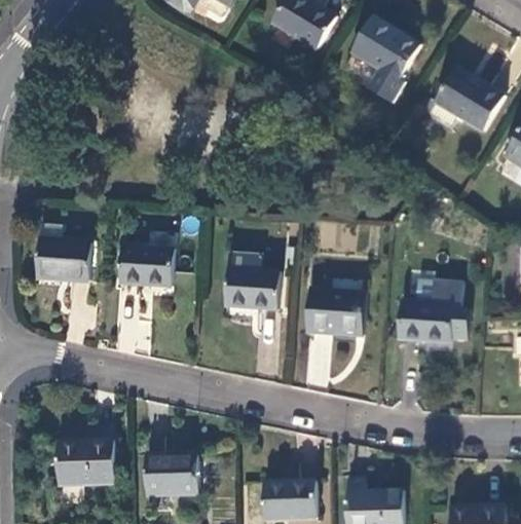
[(165,0),(165,1),(180,10),(188,8),(191,3),(220,20),(232,0),(165,0)]
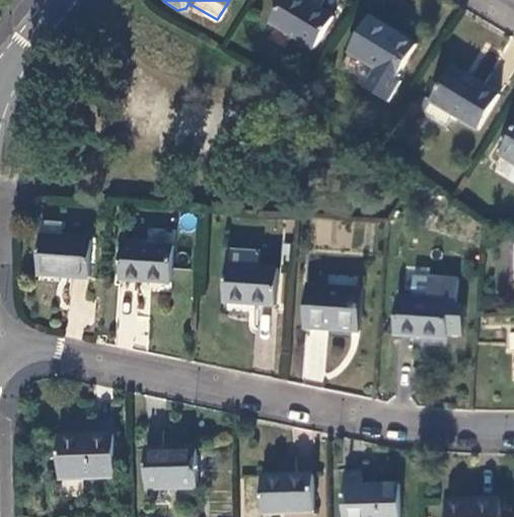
[(329,17),(300,0),(278,0),(266,21),(309,49),(329,17)]
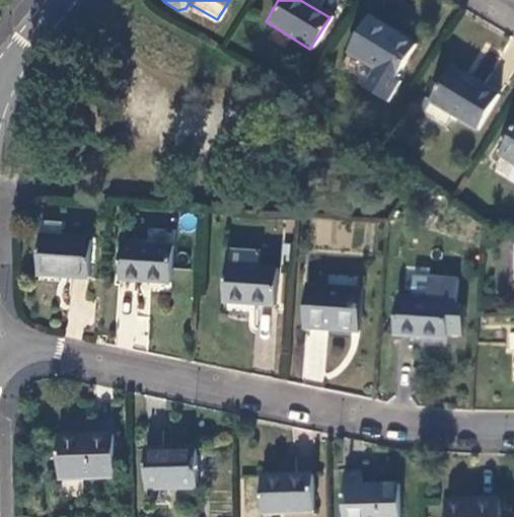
[(413,46),(365,16),(343,51),(371,69),(361,85),(384,99),(396,80),(392,78),(413,46)]
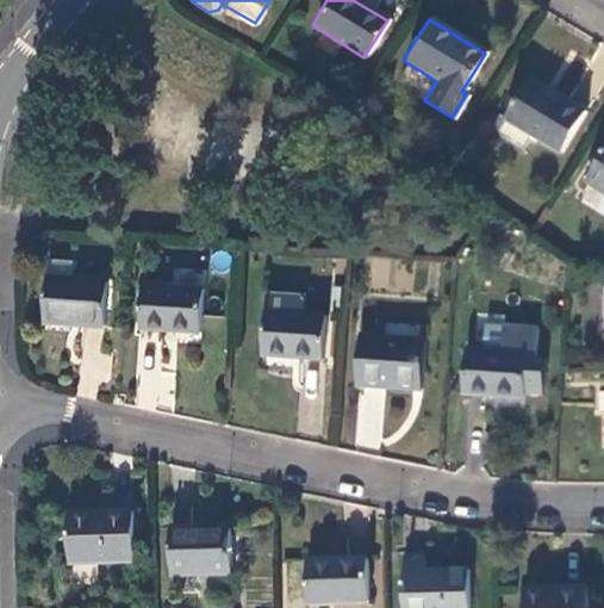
[(583,110),(525,75),(500,117),(558,152),(583,110)]
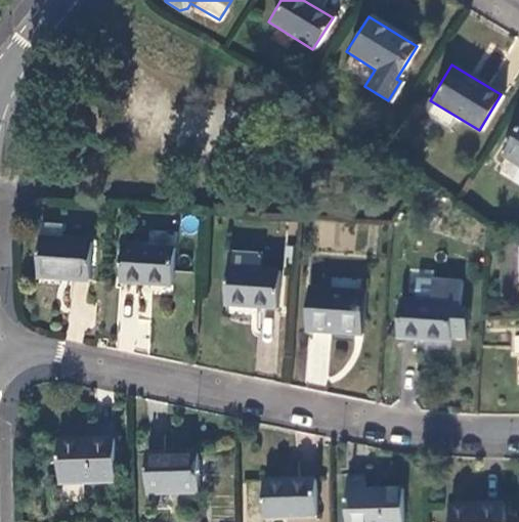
[(518,121),(499,155),(518,166),(518,121)]
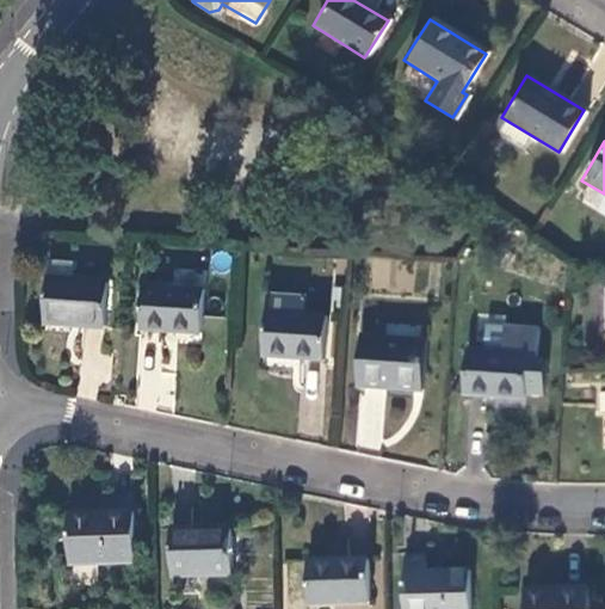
[(67,259),(43,258),(39,325),(100,328),(103,280),(66,277),(67,259)]
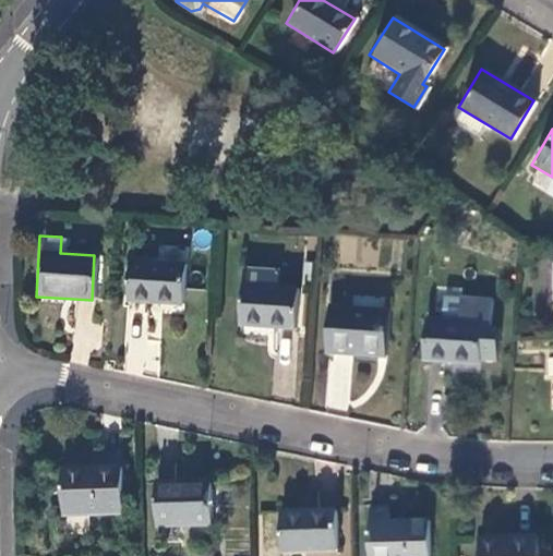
[(183,264),(128,261),(125,301),(181,304),(183,264)]
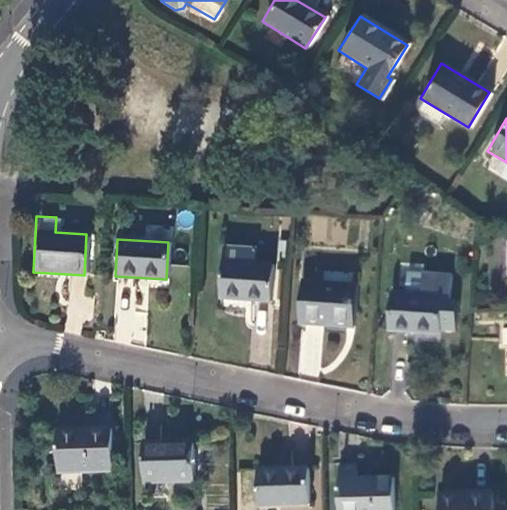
[(268,302),(269,264),(218,261),(216,299),(268,302)]
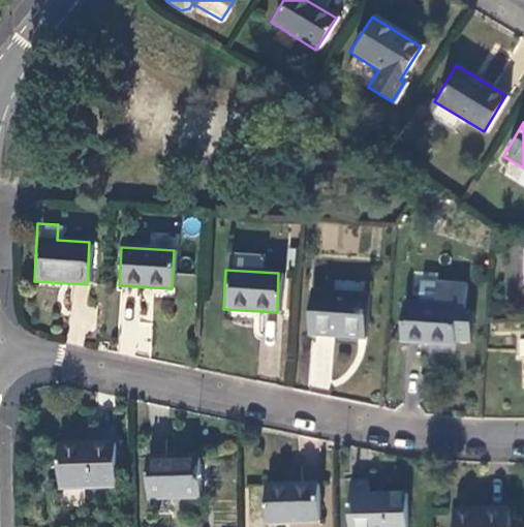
[(462,286),(433,284),(432,305),(400,303),(397,342),(452,346),(452,343),(467,344),(469,313),(461,313),(462,286)]
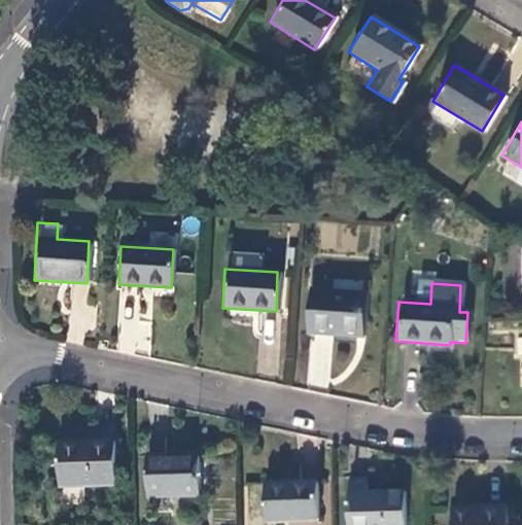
[(363,293),(307,290),(304,335),(361,339),(363,293)]
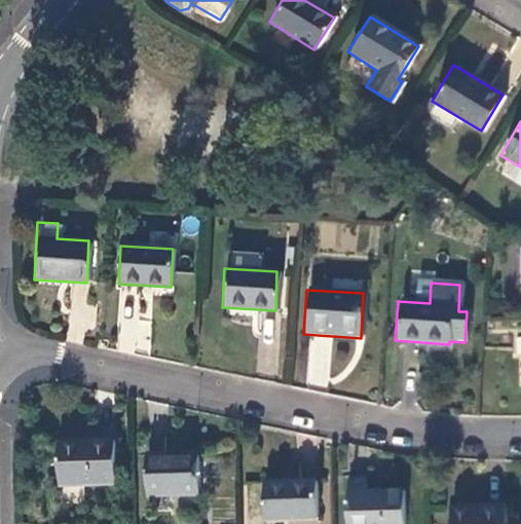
[(111,440),(53,441),(54,484),(112,483),(111,440)]
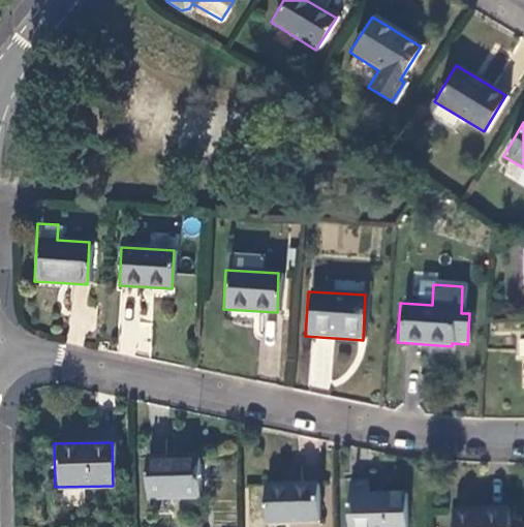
[(196,457),(143,459),(144,498),(197,496),(196,457)]
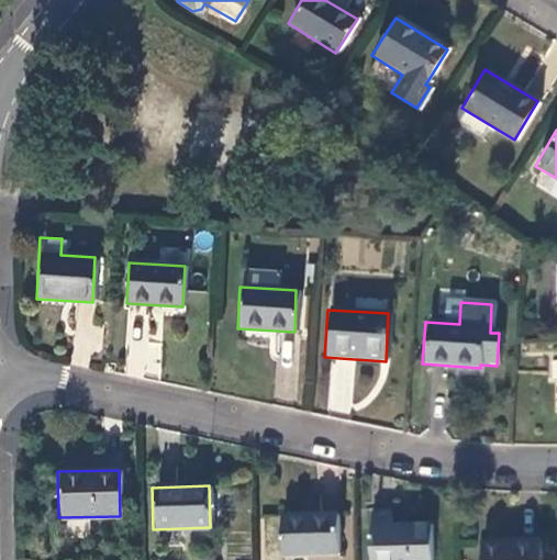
[(335,514),(277,515),(278,556),(336,555),(335,514)]
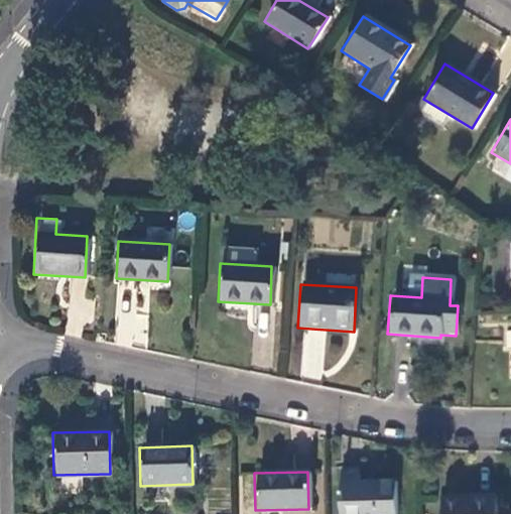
[(355,472),(336,472),(337,513),(393,513),(393,482),(355,483),(355,472)]
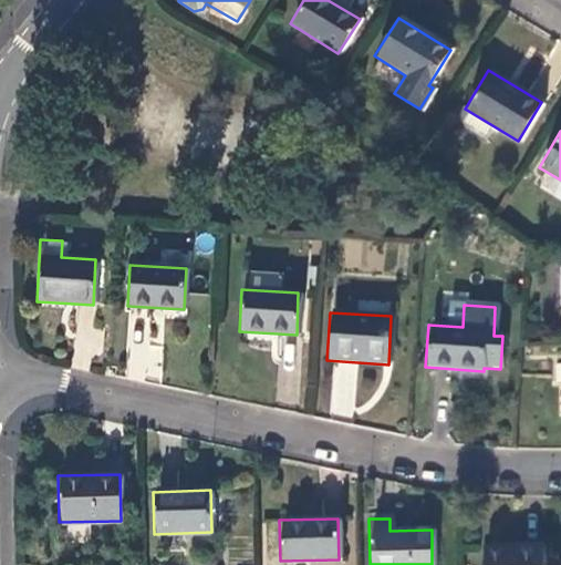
[(541,564),(541,546),(481,547),(481,564),(541,564)]
